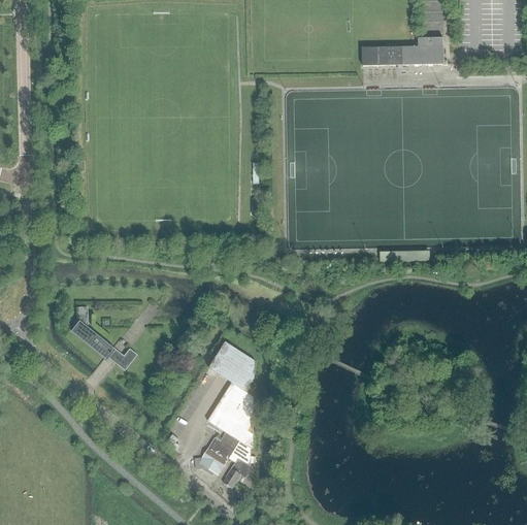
[(363,64),(443,63),(448,63),(448,59),(445,59),(443,36),(421,36),(419,36),(419,45),(363,46),(363,64)]
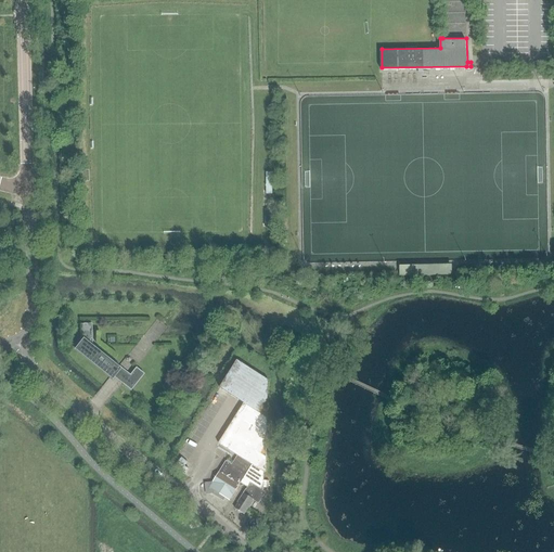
[(452,272),(452,264),(399,264),(400,273),(452,272)]
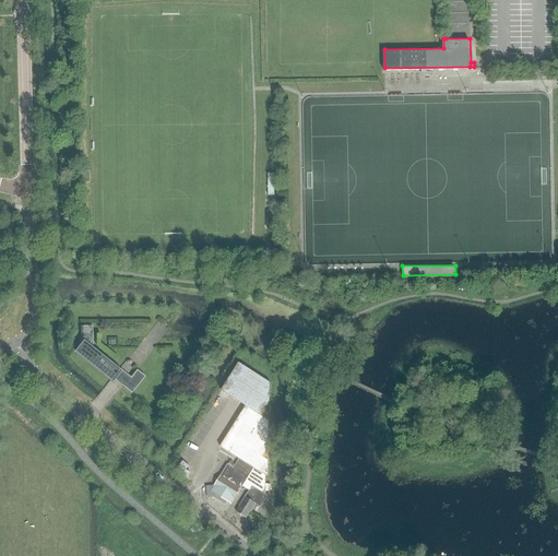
[(93,344),(93,323),(81,323),(81,351),(113,376),(120,366),(93,344)]
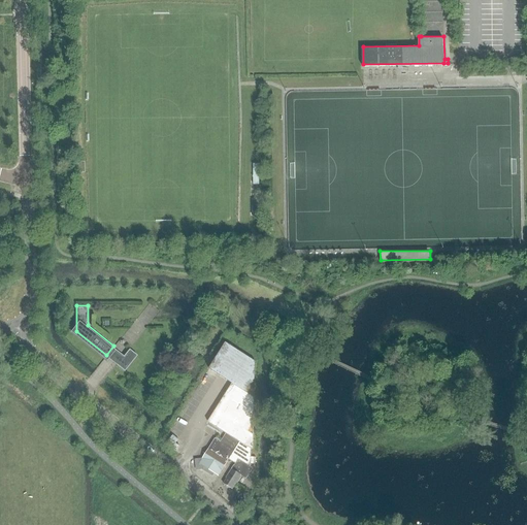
[(179,339),(176,345),(180,348),(185,342),(179,339)]
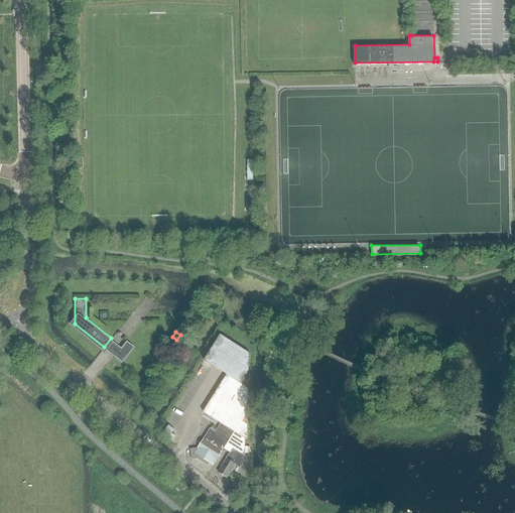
[(204,410),(183,442),(194,450),(191,452),(203,459),(204,456),(214,463),(224,446),(231,451),(227,457),(221,465),(222,466),(219,471),(227,476),(231,469),(232,470),(236,463),(240,466),(247,456),(245,455),(245,436),(247,436),(248,386),(248,352),(224,336),(207,362),(226,374),(204,410)]
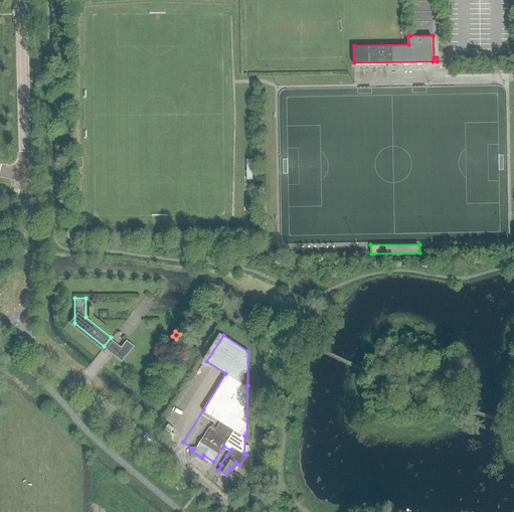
[(126,338),(114,354),(122,360),(134,345),(126,338)]
